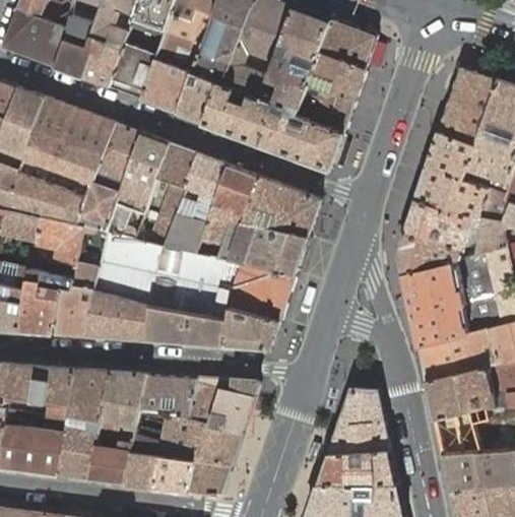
[(53,69),(80,80),(94,39),(90,38),(103,0),(70,0),(62,27),(39,19),(13,10),(0,48),(1,51),(53,69)]
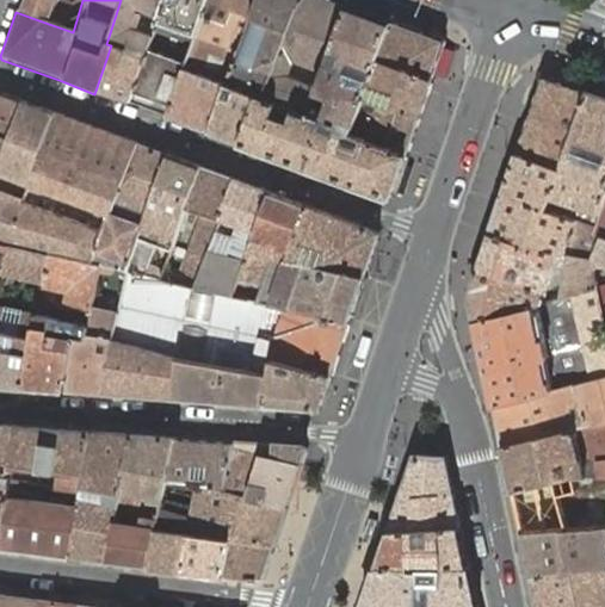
[(20,0),(16,12),(45,23),(54,0),(20,0)]
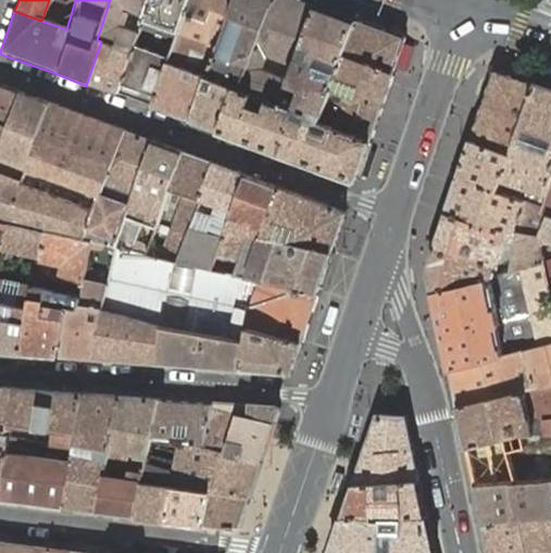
[(49,0),(41,21),(66,29),(75,0),(49,0)]
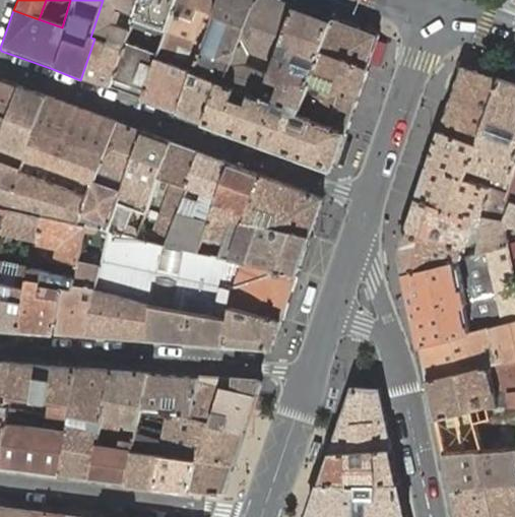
[(121,48),(138,0),(103,0),(90,38),(94,39),(121,48)]
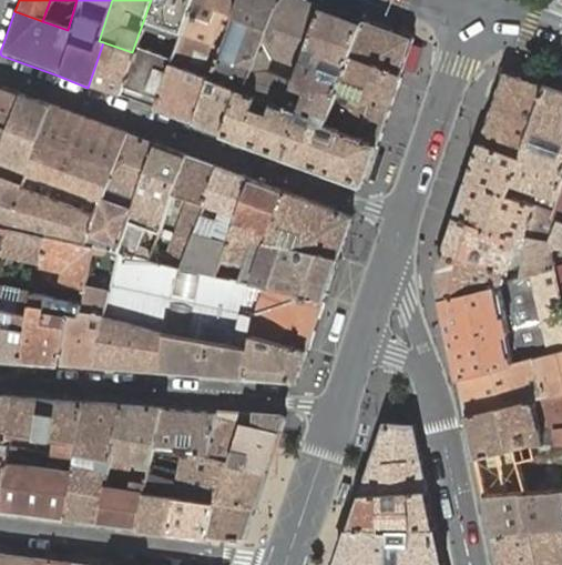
[(152,110),(177,38),(191,0),(151,0),(132,52),(115,98),(152,110)]
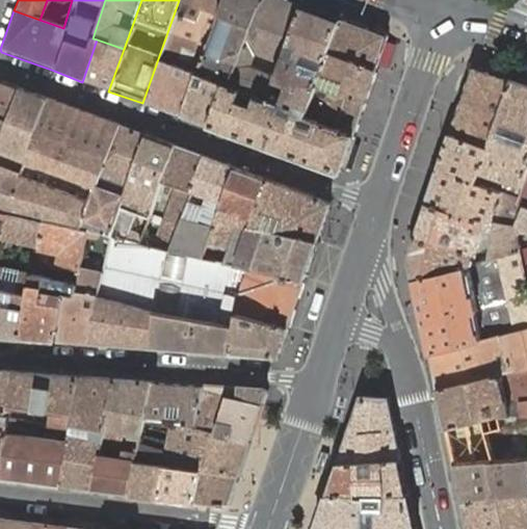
[(179,0),(166,35),(205,49),(222,0),(179,0)]
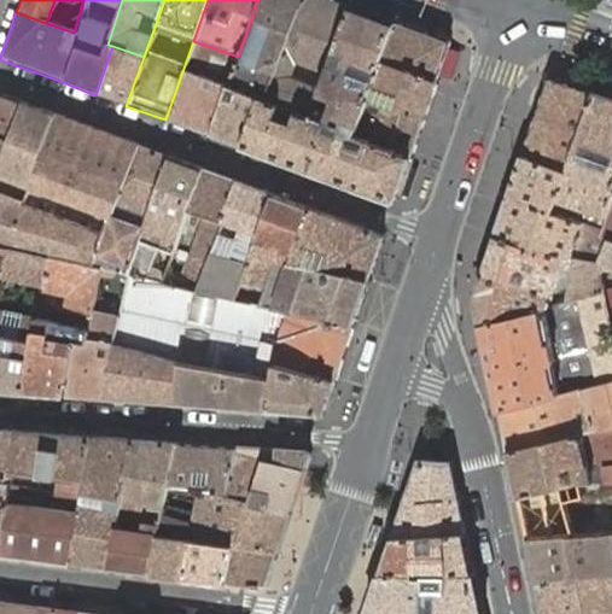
[(226,88),(260,100),(263,101),(301,0),(258,0),(238,57),(226,88)]
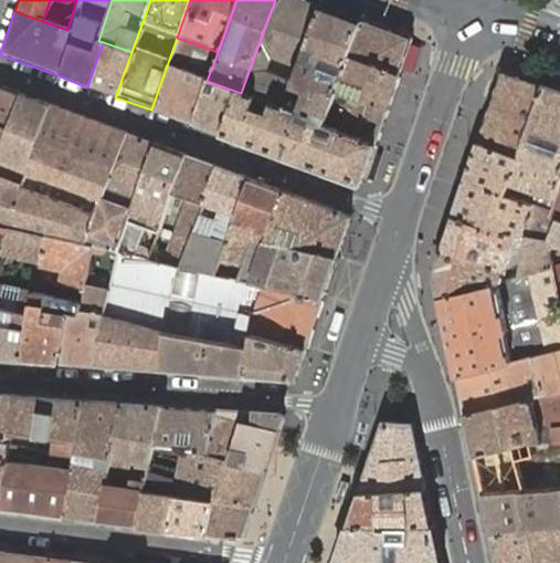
[(299,0),(275,0),(241,93),(282,108),(319,7),(299,0)]
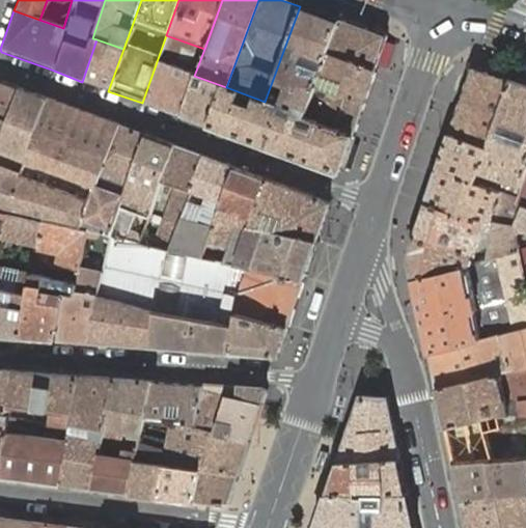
[(300,6),(265,102),(302,115),(313,86),(312,85),(324,53),(337,20),(300,6)]
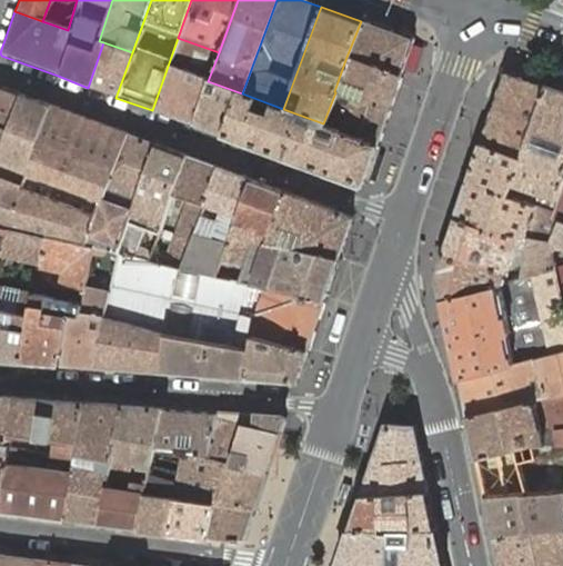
[(361,21),(347,57),(398,76),(409,42),(409,39),(361,21)]
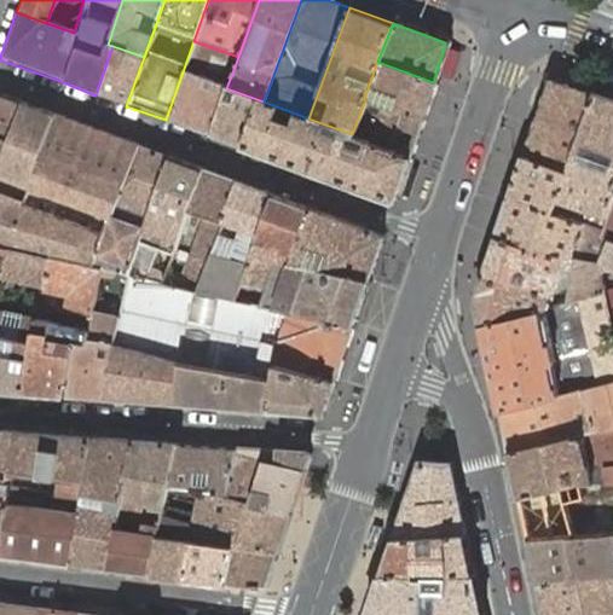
[(166,120),(209,137),(226,88),(238,57),(194,41),(166,120)]
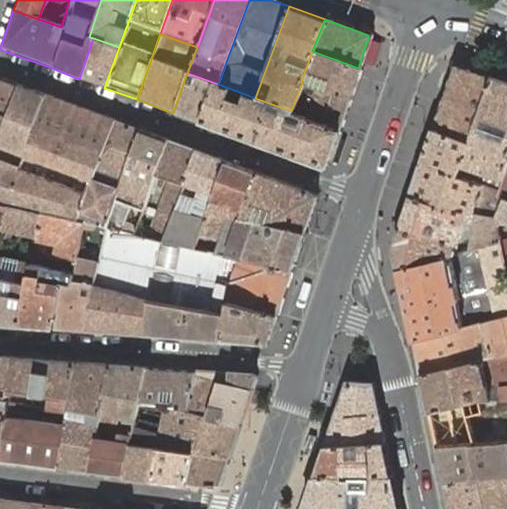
[(79,79),(104,88),(119,47),(93,38),(79,79)]
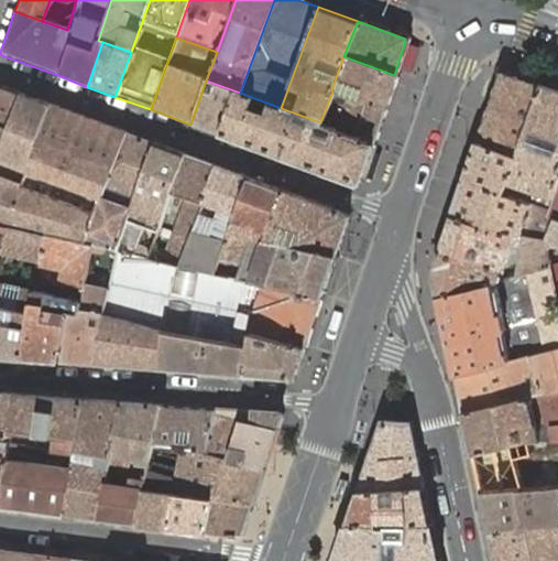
[(331,90),(332,92),(382,111),(394,75),(343,56),(331,90)]
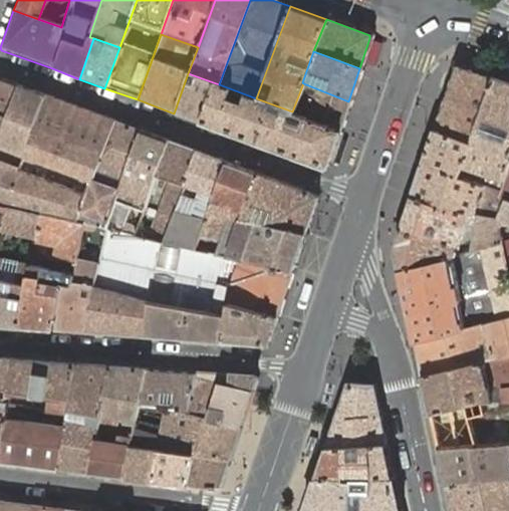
[(469,145),(491,79),(456,66),(454,66),(453,67),(431,132),(469,145)]
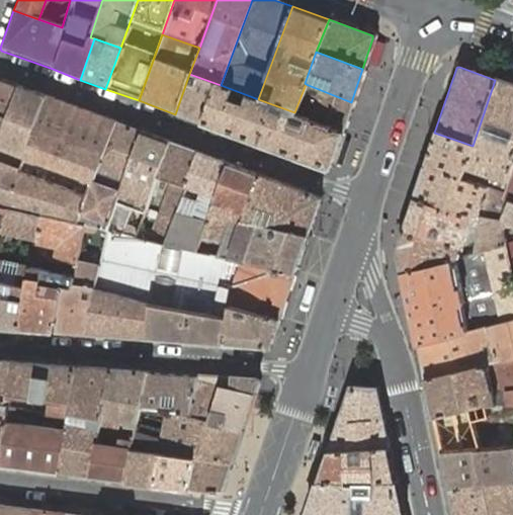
[(175,114),(201,123),(218,84),(189,74),(175,114)]
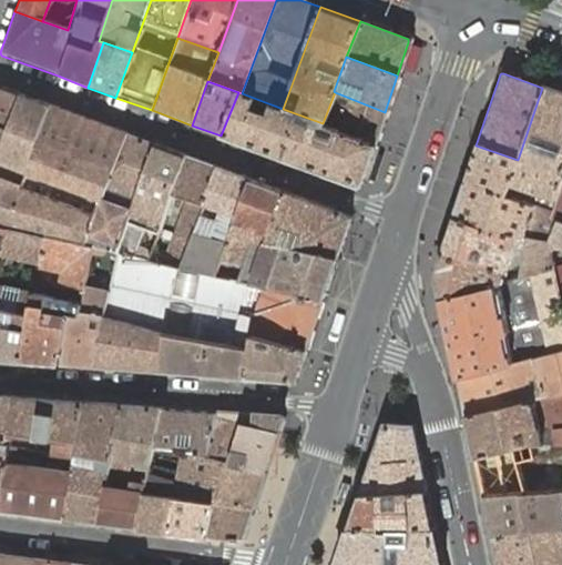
[(561,174),(561,171),(561,94),(542,88),(518,160),(508,187),(552,201),(560,180),(561,174)]
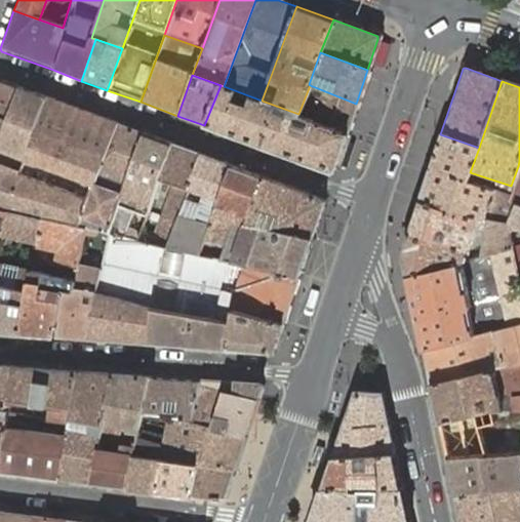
[(0,211),(3,212),(5,212),(38,219),(75,229),(84,202),(15,176),(21,161),(89,186),(90,187),(113,125),(42,99),(15,90),(0,84),(0,211)]
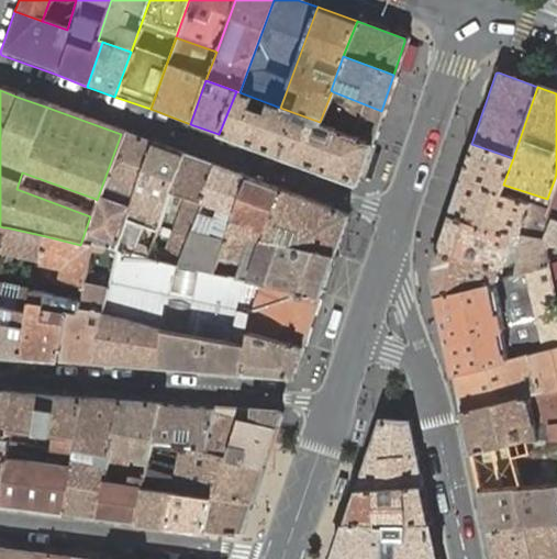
[(236,91),(219,134),(354,183),(357,182),(370,144),(320,122),(280,108),(240,92),(236,91)]
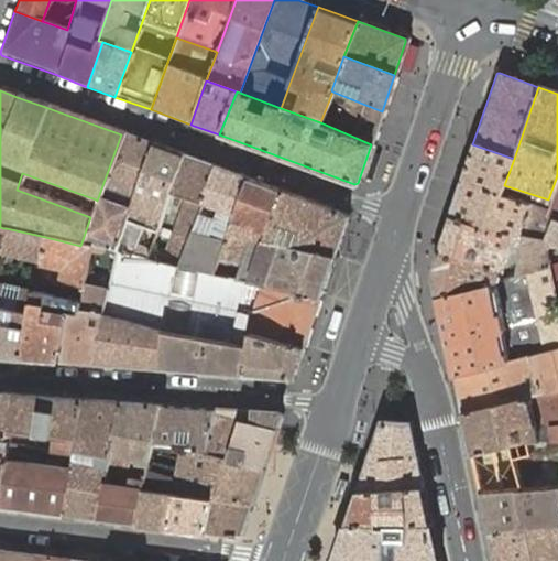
[(320,122),(371,144),(382,111),(332,92),(320,122)]
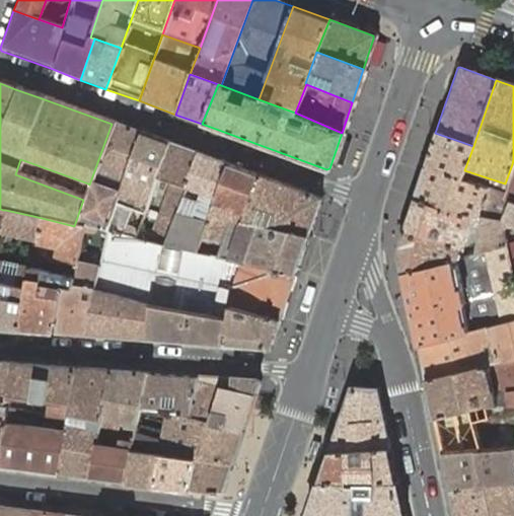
[(83,200),(74,226),(82,227),(103,232),(106,224),(108,219),(114,205),(140,134),(112,124),(89,185),(88,183),(83,200)]
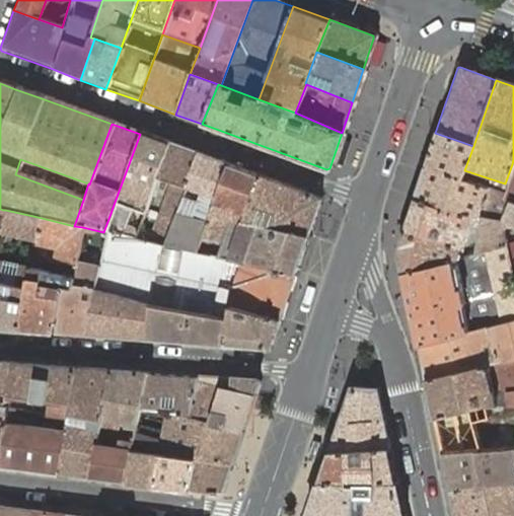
[(460,180),(464,170),(473,146),(435,133),(424,168),(460,180)]
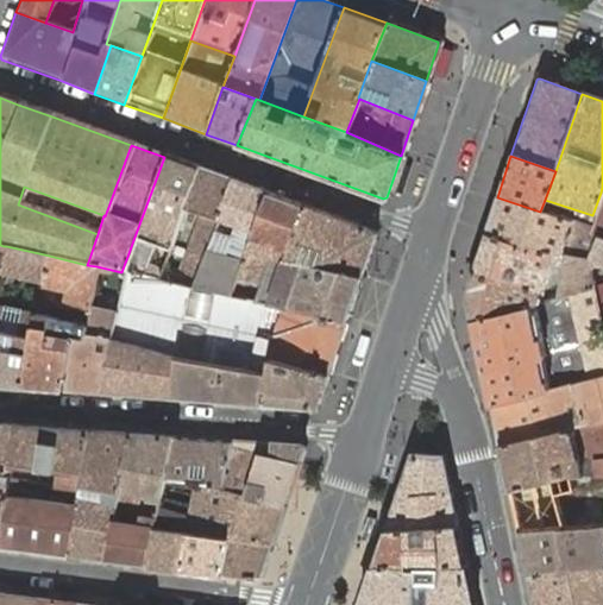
[(195,169),(164,157),(133,240),(151,247),(167,253),(168,250),(181,210),(195,169)]
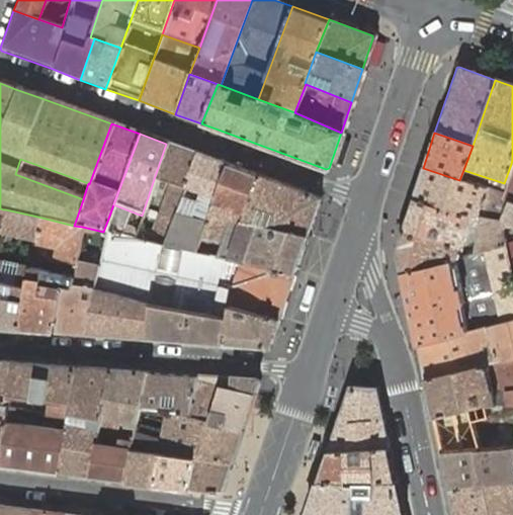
[(137,230),(134,240),(163,246),(194,154),(166,144),(154,179),(166,183),(155,217),(143,212),(142,216),(137,230)]
